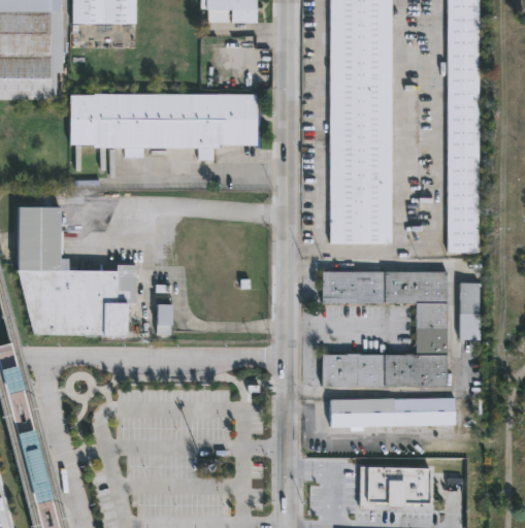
[(61,0),(61,4),(59,4),(59,12),(62,12),(62,101),(0,100),(0,0),(61,0)]
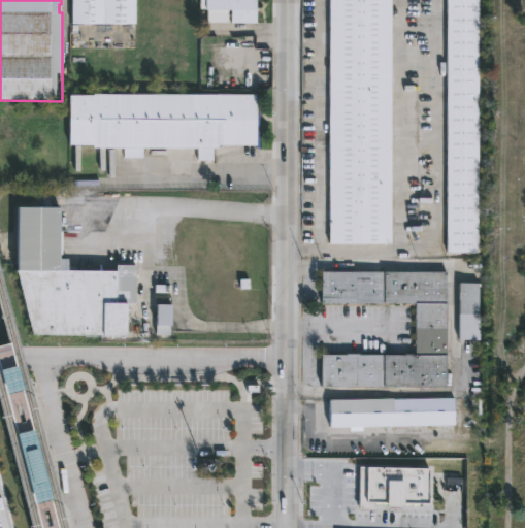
[(135,0),(135,25),(138,25),(138,43),(130,43),(130,26),(71,25),(71,0),(135,0)]
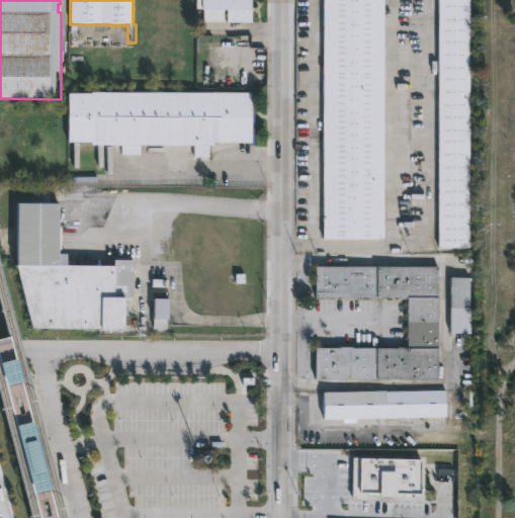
[(252,0),(252,23),(227,23),(227,11),(225,11),(225,23),(204,23),(204,11),(197,9),(197,0),(252,0)]
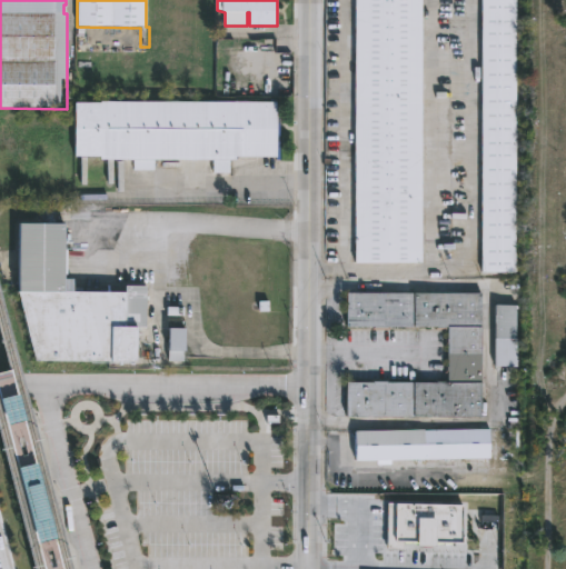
[(421,0),(421,261),(355,261),(355,0),(421,0)]
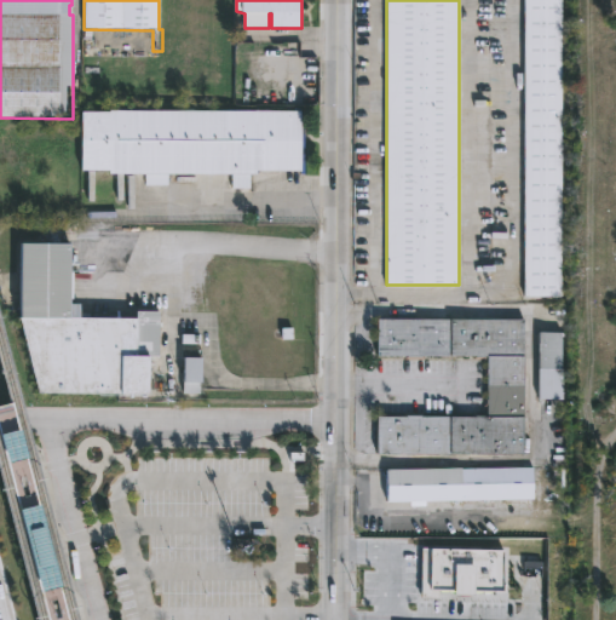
[(527,0),(527,299),(565,299),(564,0),(527,0)]
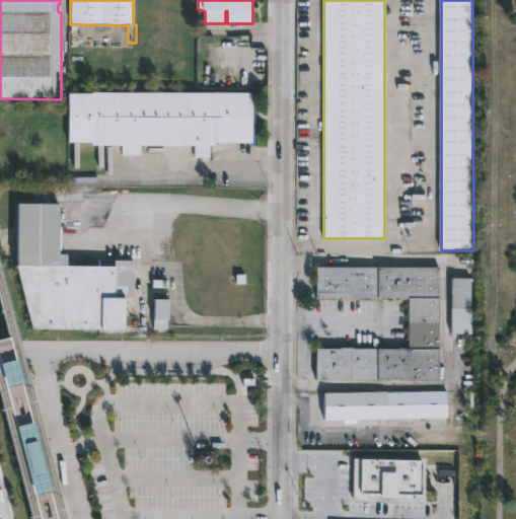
[(214,145),(214,147),(210,147),(210,158),(194,158),(194,148),(142,148),(142,157),(123,157),(123,147),(90,147),(90,144),(68,144),(68,95),(252,94),(253,145),(214,145)]
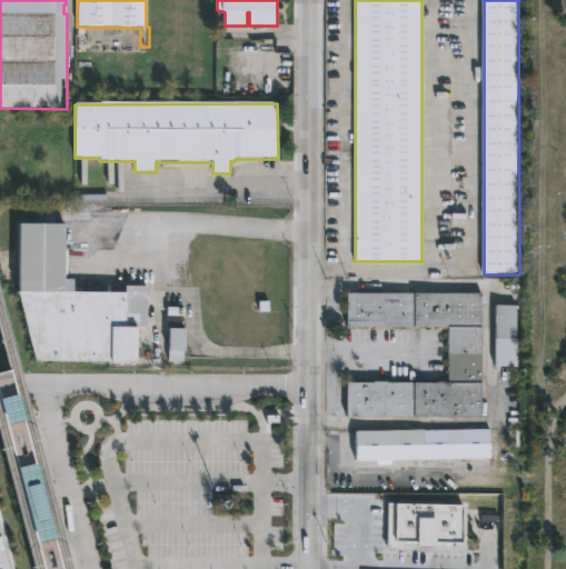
[(72,290),(125,291),(125,285),(147,285),(146,326),(133,326),(133,360),(128,360),(128,362),(33,359),(16,298),(16,290),(15,290),(16,221),(60,222),(60,277),(71,277),(71,290),(72,290)]
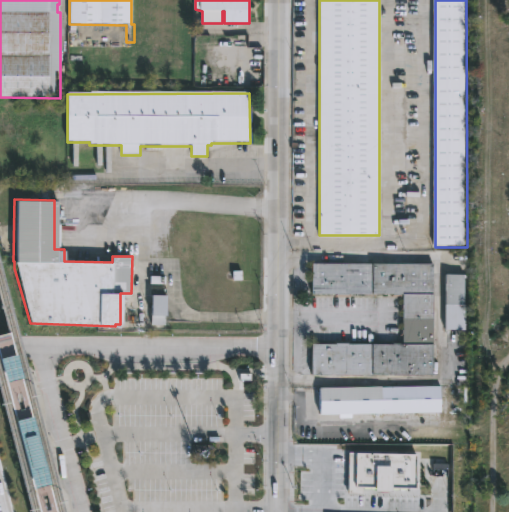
[(433,263),(433,375),(311,375),(311,344),(335,344),(335,342),(403,344),(403,294),(351,294),(351,296),(335,296),(335,294),(311,294),(311,263),(433,263)]
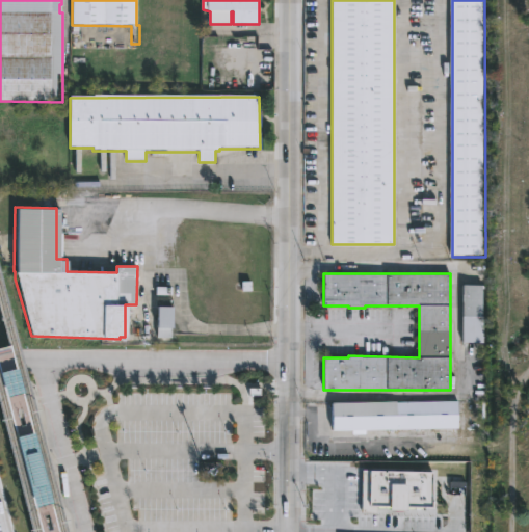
[(483,286),(483,343),(463,342),(463,284),(483,285),(483,286)]
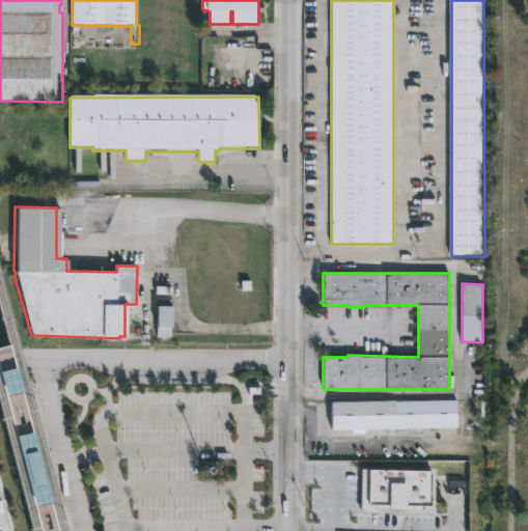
[(176,306),(174,337),(160,336),(161,306),(176,306)]
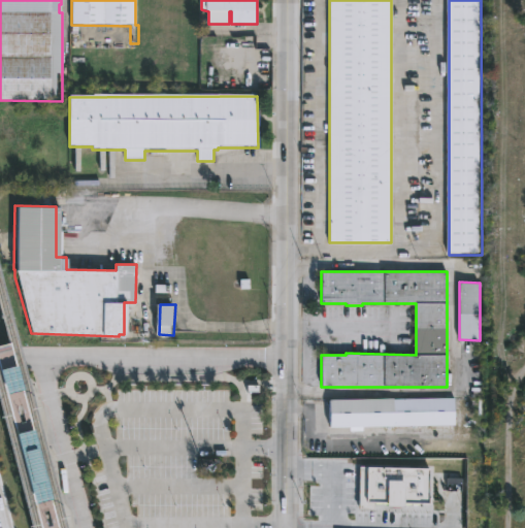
[(24,366),(19,367),(15,352),(3,354),(13,405),(19,404),(18,396),(30,394),(24,366)]
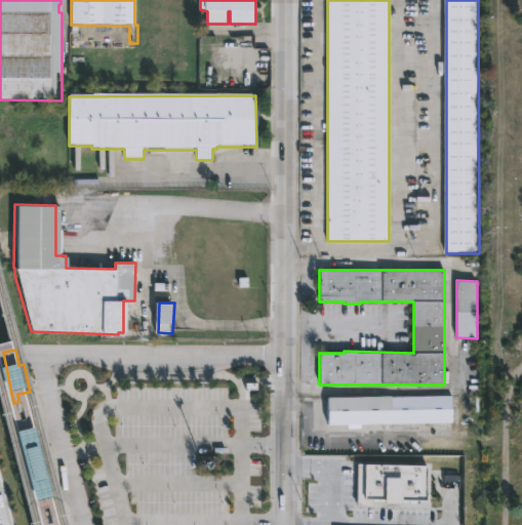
[(452,421),(327,422),(326,397),(452,396),(452,421)]
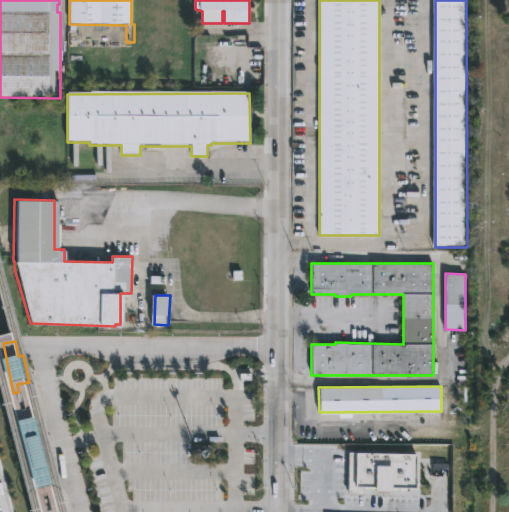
[(352,453),(419,455),(418,492),(364,490),(363,495),(351,494),(352,453)]
